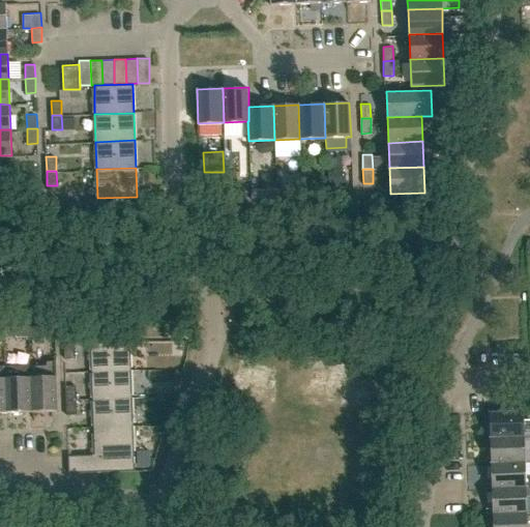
[(226,172),(226,181),(240,180),(240,171),(226,172)]
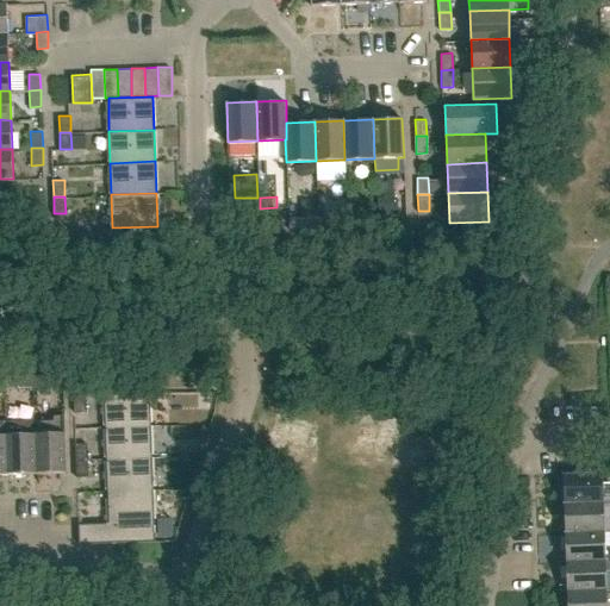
[(243,208),(260,208),(260,198),(257,198),(243,198),(243,208)]
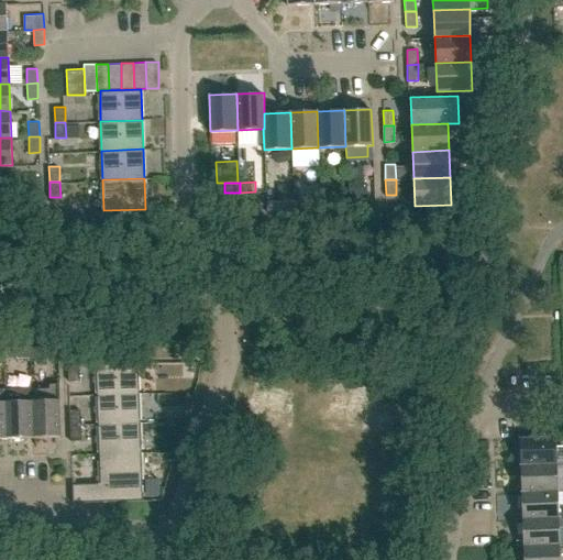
[(277,200),(294,199),(293,184),(277,184),(277,200)]
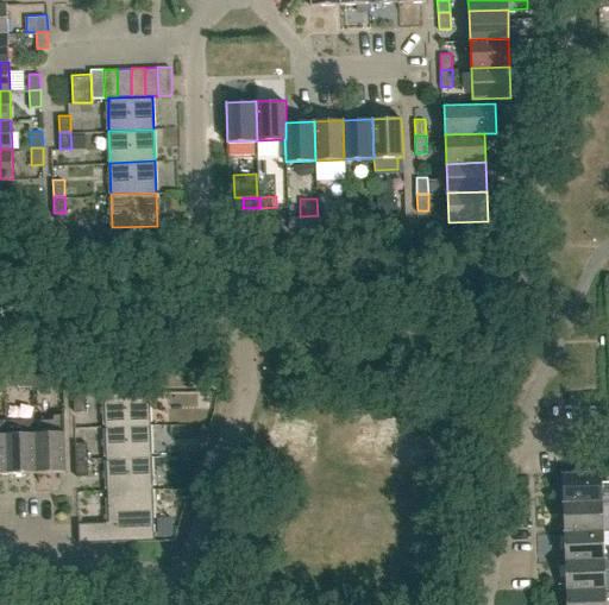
[(375,214),(376,225),(391,225),(391,213),(375,214)]
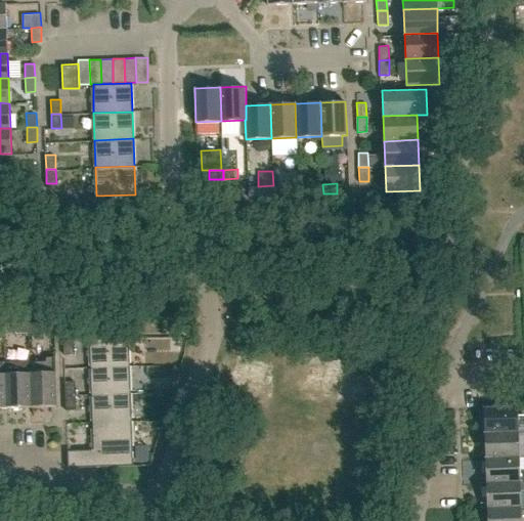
[(309,194),(323,193),(322,184),(308,184),(309,194)]
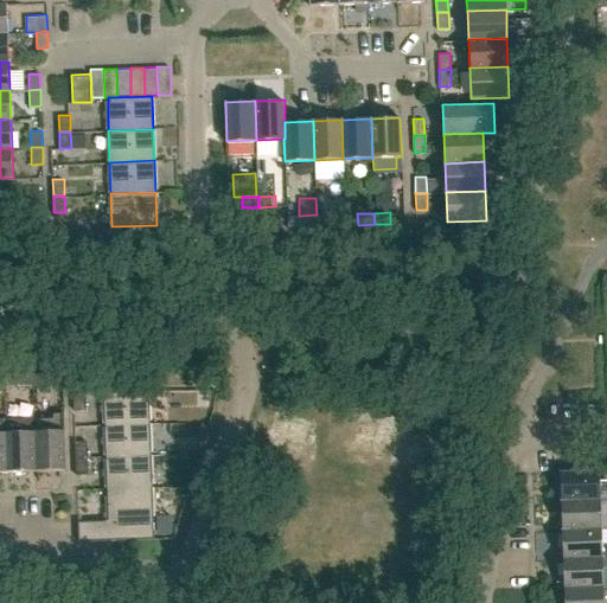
[(300,228),(317,226),(317,215),(299,216),(300,228)]
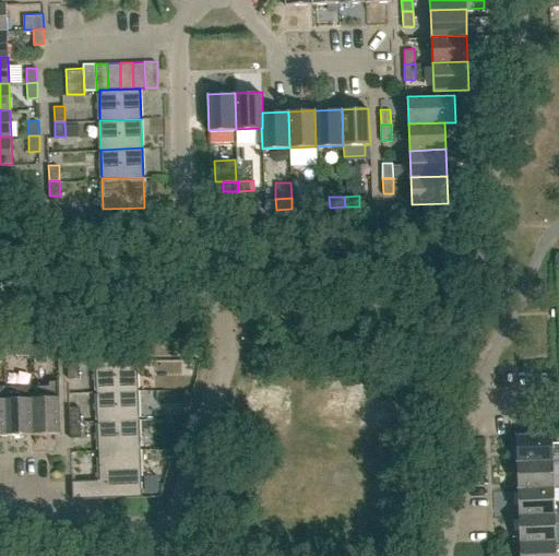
[(292,198),(292,209),(307,209),(306,198),(292,198)]
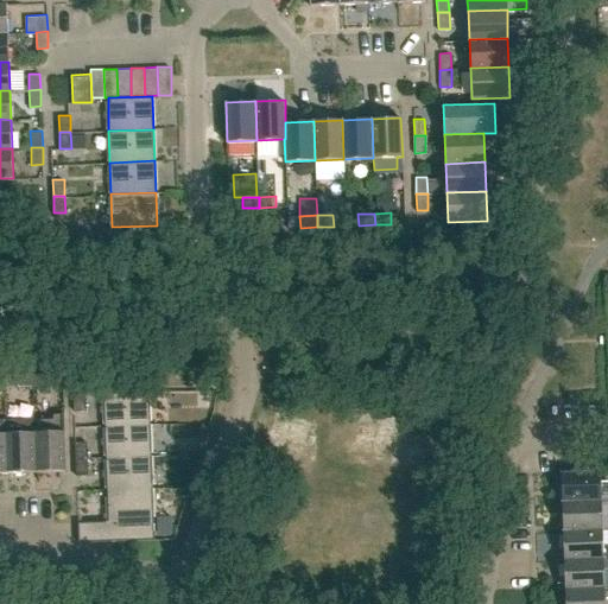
[(17,385),(33,385),(33,373),(17,374),(17,385)]
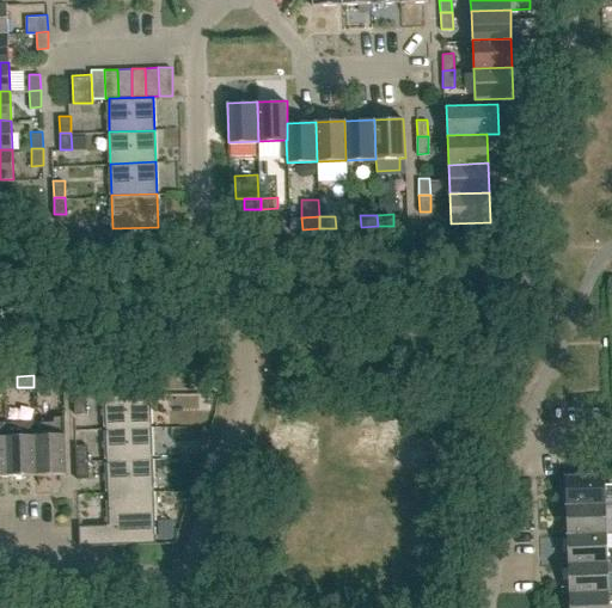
[(34,375),(34,387),(35,387),(35,395),(50,395),(50,386),(50,375),(34,375)]
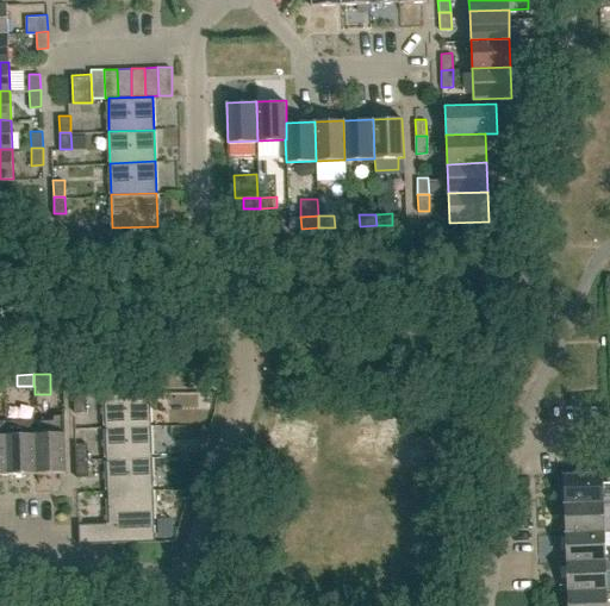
[(105,426),(150,424),(149,392),(104,393),(105,426)]
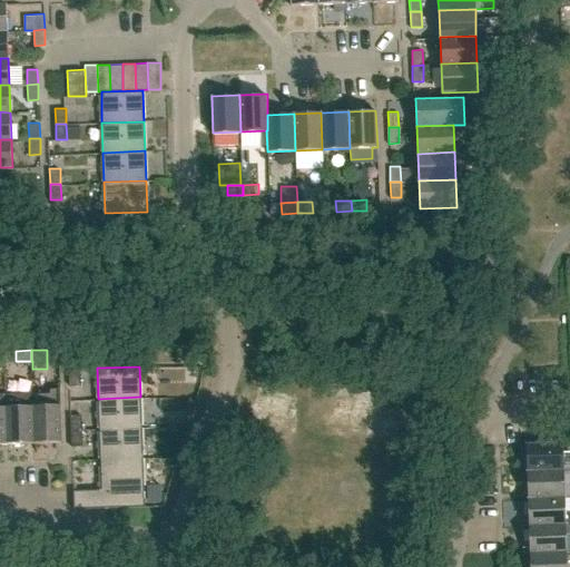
[(70,384),(80,384),(80,369),(69,369),(70,384)]
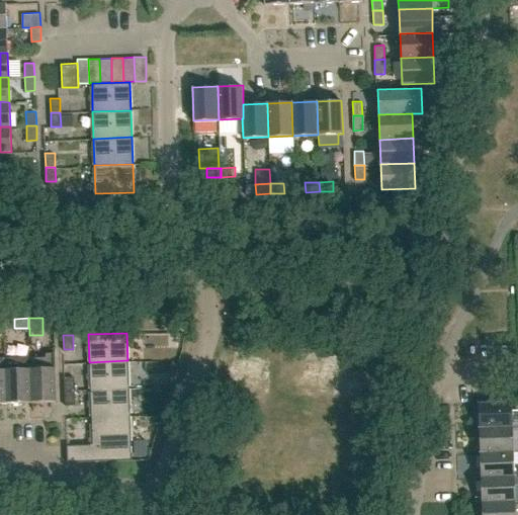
[(44,352),(44,355),(29,356),(30,368),(31,402),(57,401),(55,351),(44,352)]
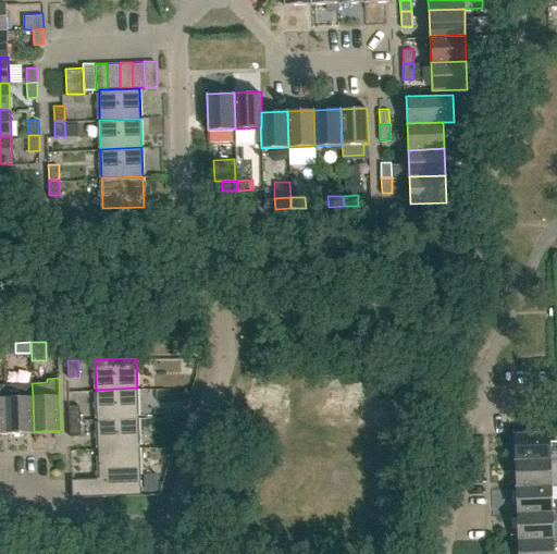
[(34,432),(33,396),(32,383),(5,384),(5,397),(7,433),(34,432)]
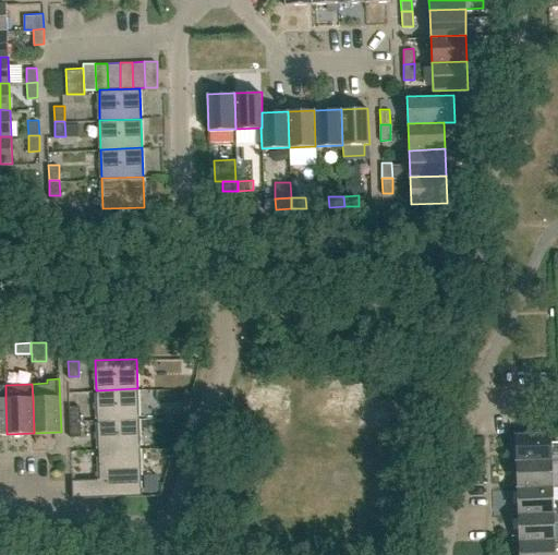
[(97,419),(138,418),(137,388),(96,390),(97,419)]
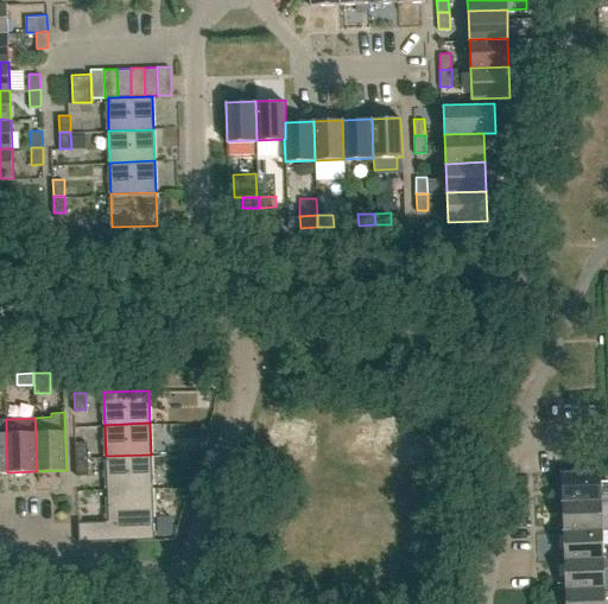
[(76,458),(88,457),(87,440),(76,442),(76,458)]
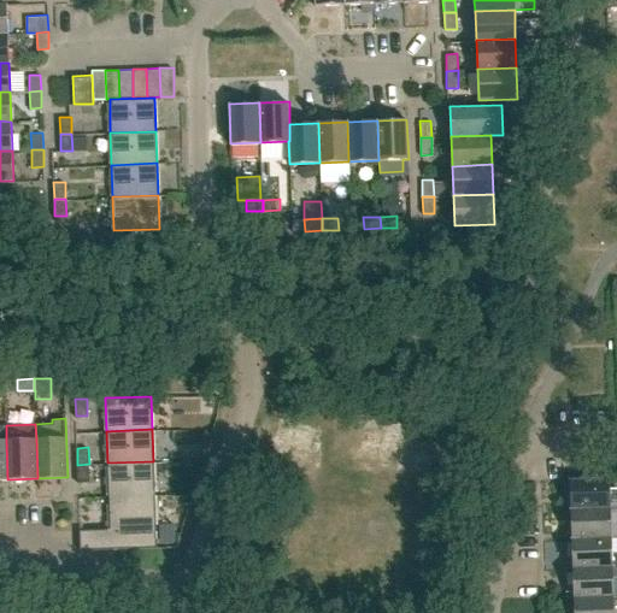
[(109,495),(154,493),(153,461),(107,463),(109,495)]
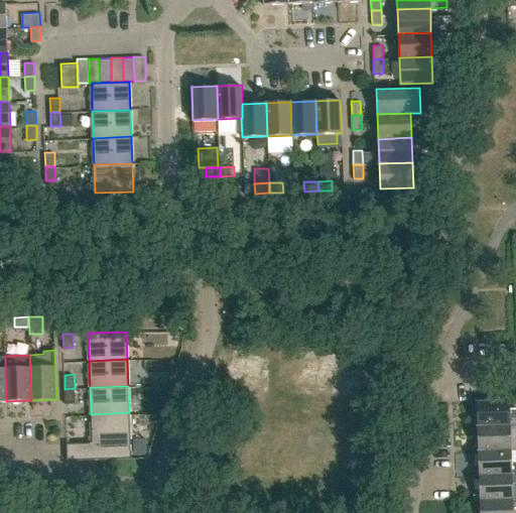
[(65,389),(66,403),(75,402),(75,388),(65,389)]
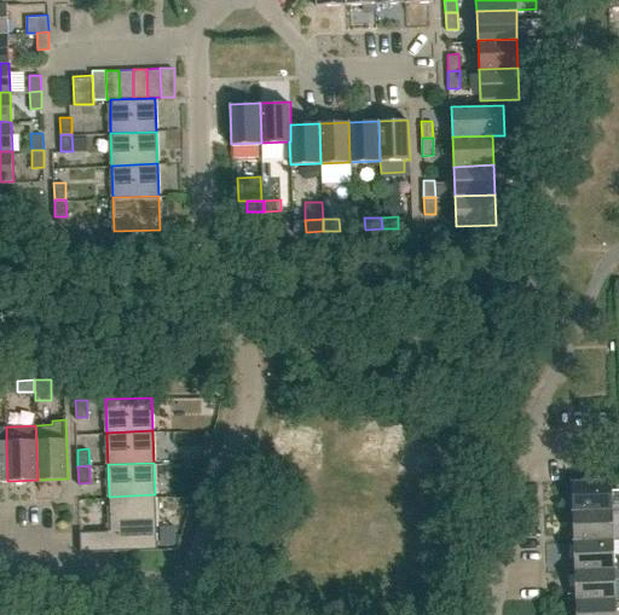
[(612,479),(572,480),(573,510),(613,509),(612,479)]
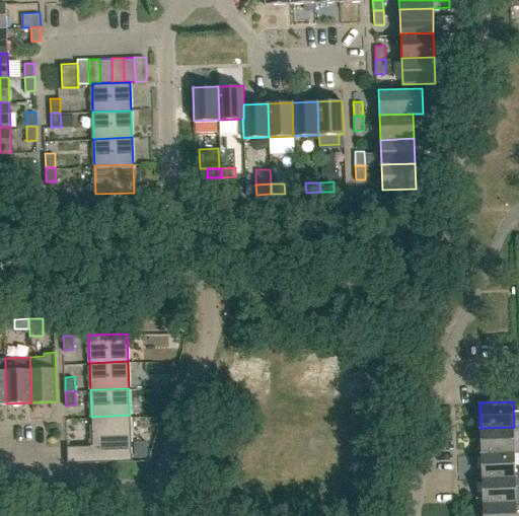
[(130,415),(91,417),(92,444),(67,445),(68,462),(132,459),(130,415)]
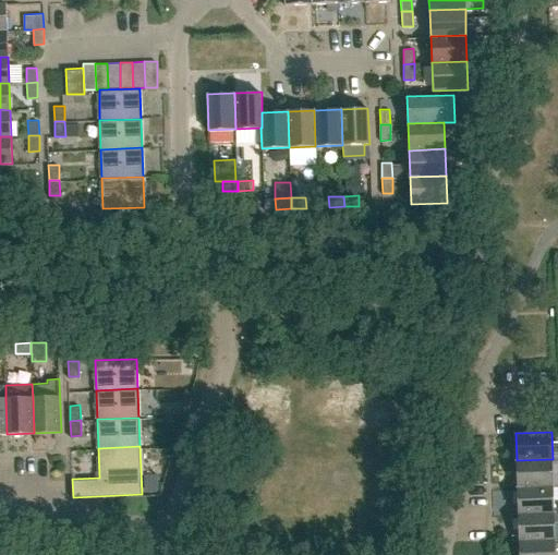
[(554,485),(557,484),(557,458),(553,459),(517,460),(517,486),(554,485)]
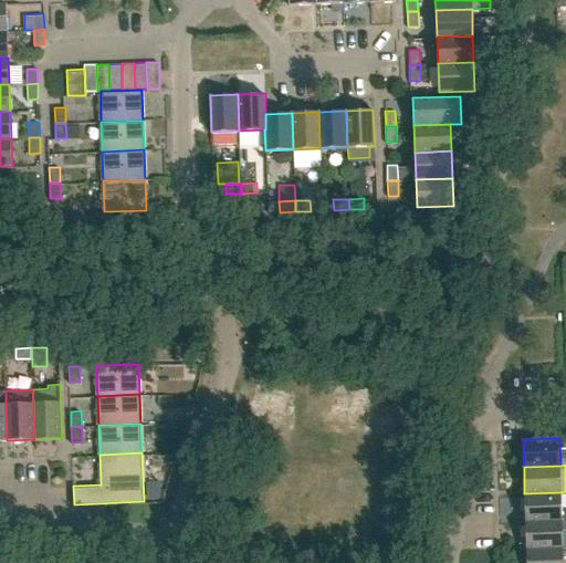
[(524,493),(525,521),(562,519),(565,519),(565,506),(562,507),(562,492),(524,493)]
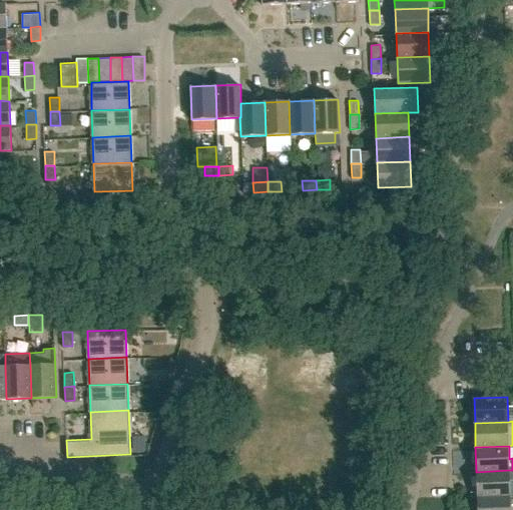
[(477,496),(510,495),(509,470),(476,472),(477,496)]
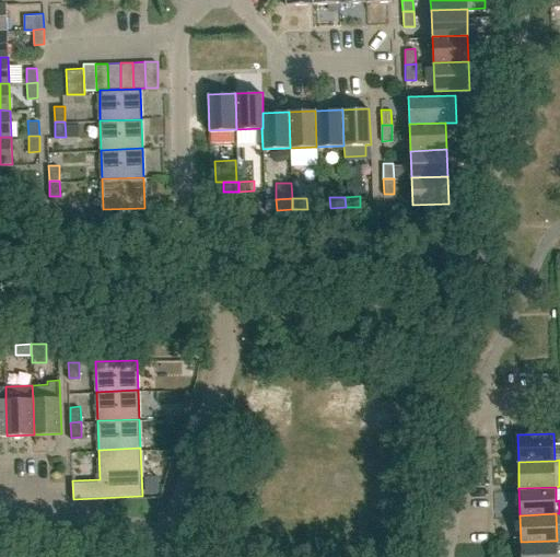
[(521,556),(557,556),(557,541),(521,542),(521,556)]
